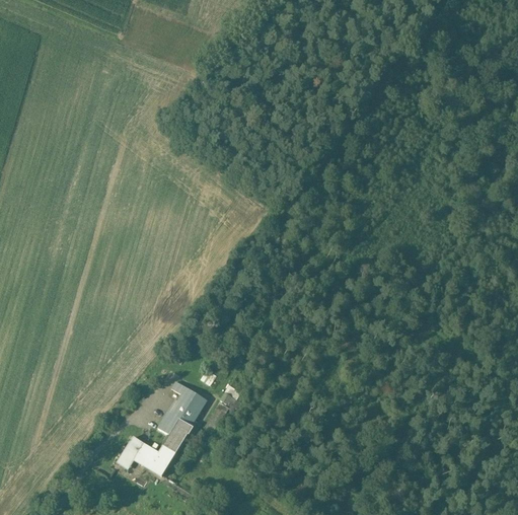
[(209,367),(203,377),(215,384),(221,373),(209,367)]
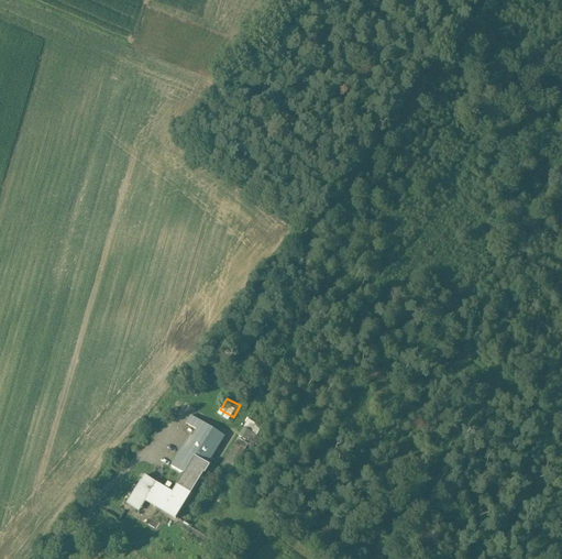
[(204,420),(190,413),(183,426),(195,434),(204,420)]
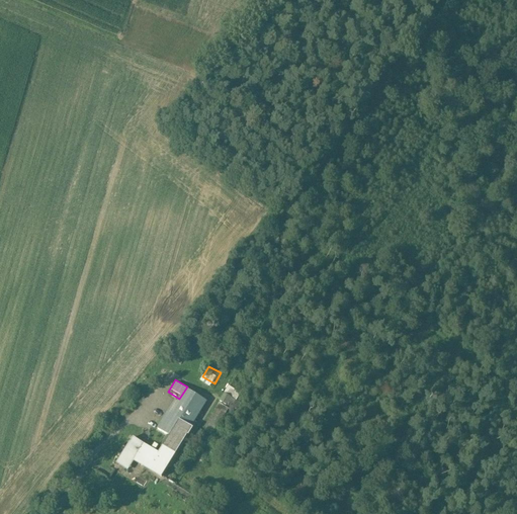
[(229,381),(223,397),(236,402),(242,387),(229,381)]
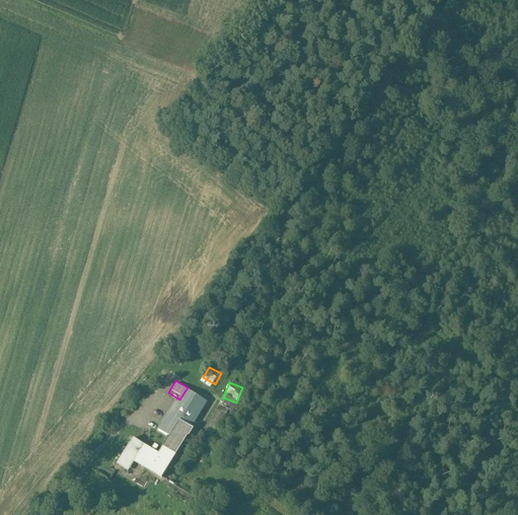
[(179,399),(171,413),(177,417),(190,424),(194,418),(196,420),(199,414),(195,411),(204,397),(188,387),(179,399)]
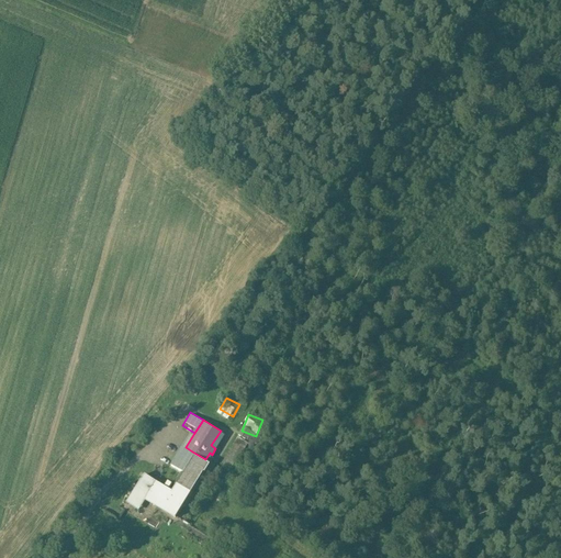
[(186,447),(181,445),(171,462),(182,469),(192,452),(186,447)]
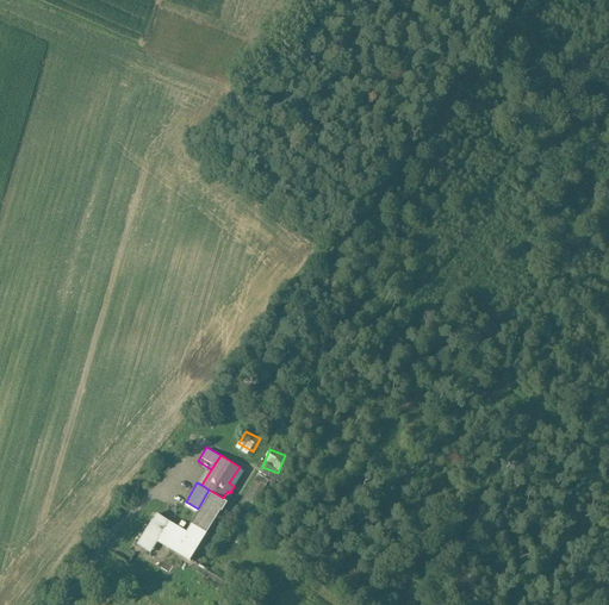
[(198,509),(190,522),(191,523),(205,531),(219,509),(222,510),(228,501),(223,498),(209,490),(198,509)]
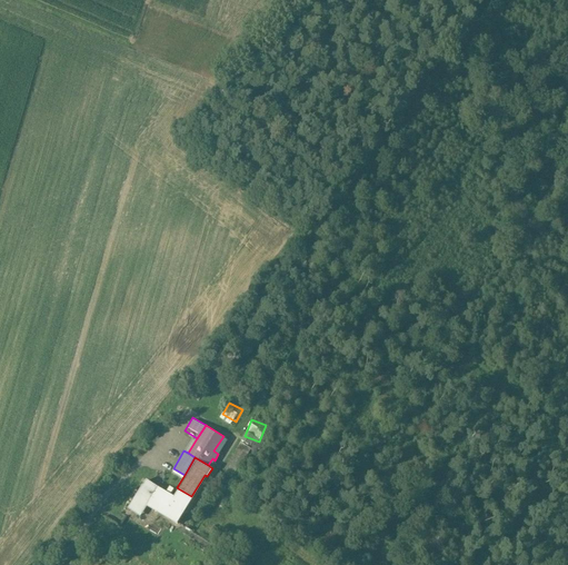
[(173,495),(146,478),(137,493),(138,494),(133,502),(143,508),(147,503),(177,521),(191,496),(178,488),(173,495)]
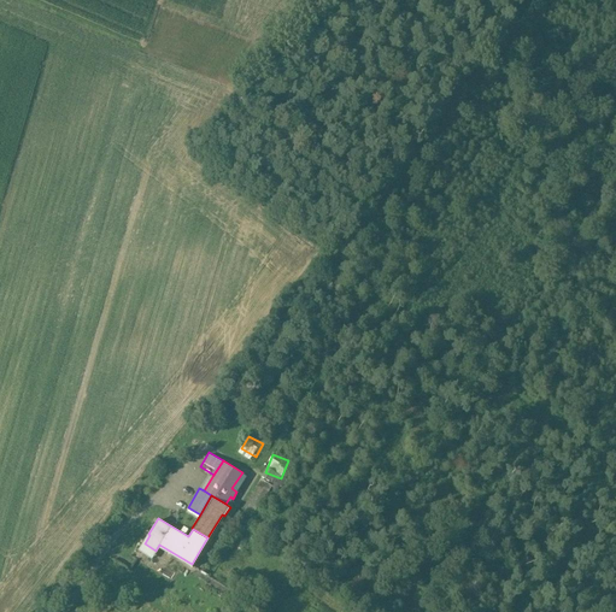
All buildings are outlined.
